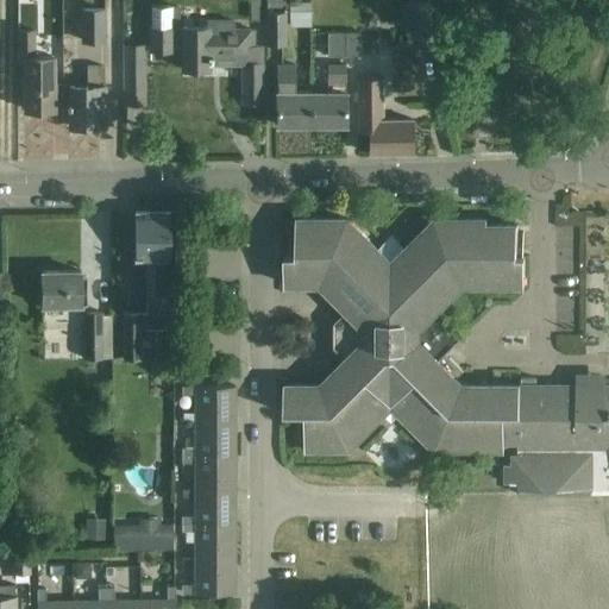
[(438,43),(428,1),(401,6),(409,49),(438,43)]
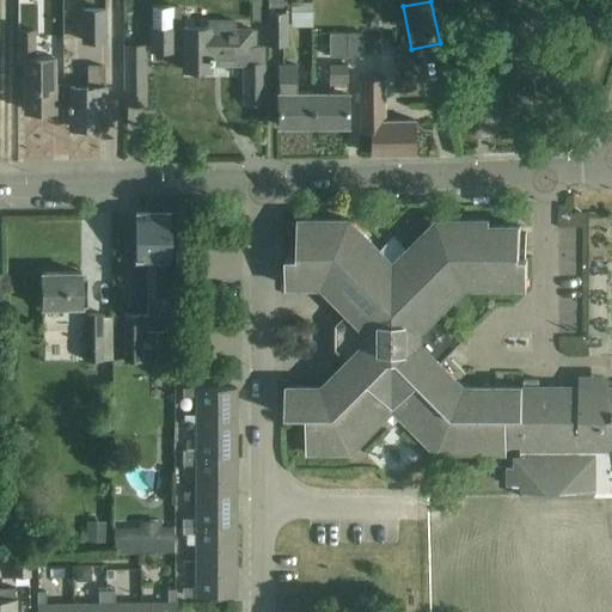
[(291,2),(291,26),(313,26),(313,2),(291,2)]
